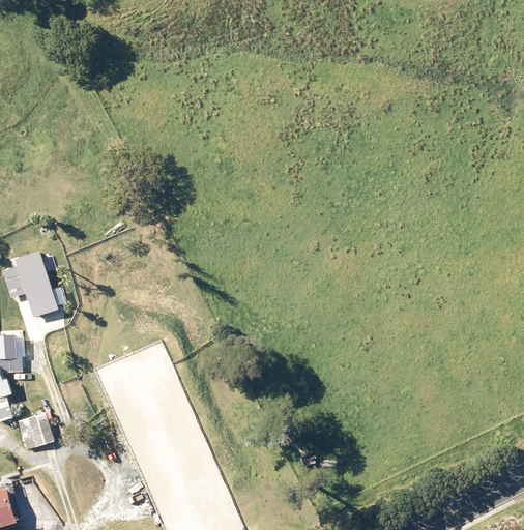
[(64,331),(18,332),(18,361),(39,360),(39,373),(65,372),(64,350),(73,350),(73,340),(64,340),(64,331)]
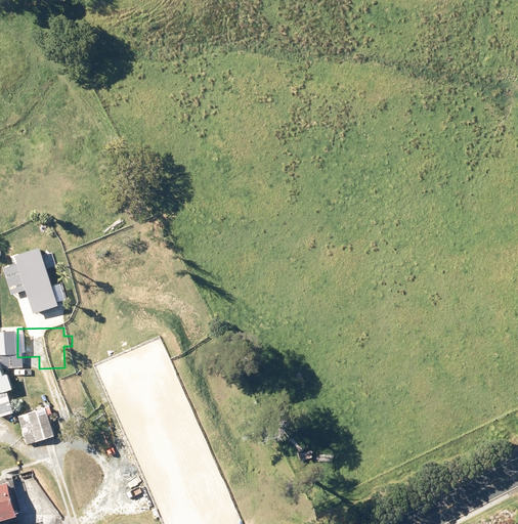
[(0,354),(14,354),(13,332),(0,332),(0,354)]
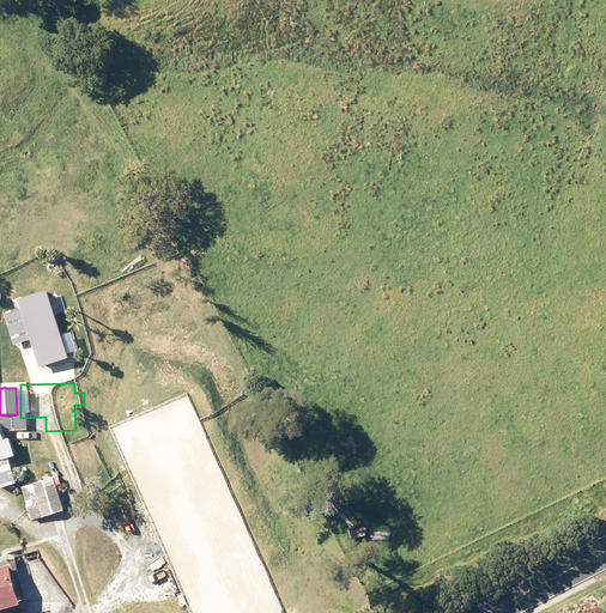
[(2,445),(0,445),(0,489),(14,484),(2,445)]
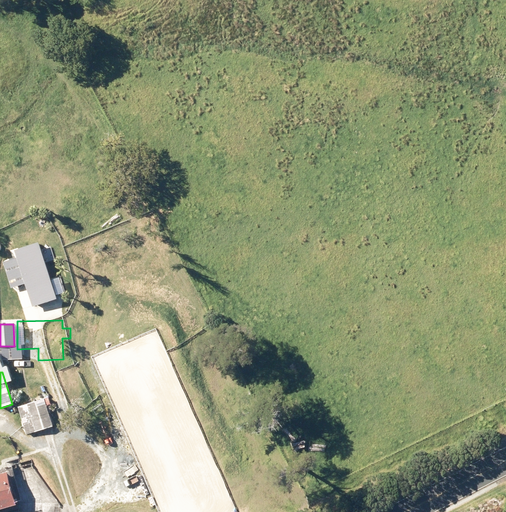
[(43,399),(15,407),(24,435),(52,426),(43,399)]
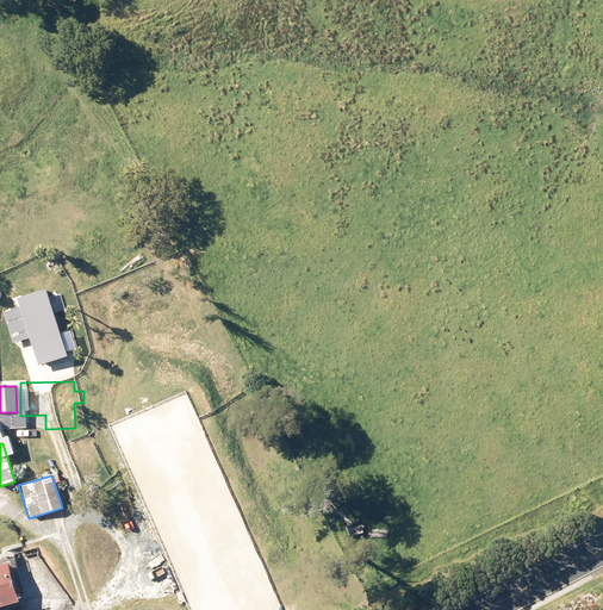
[(0,607),(25,601),(12,561),(0,565),(0,607)]
